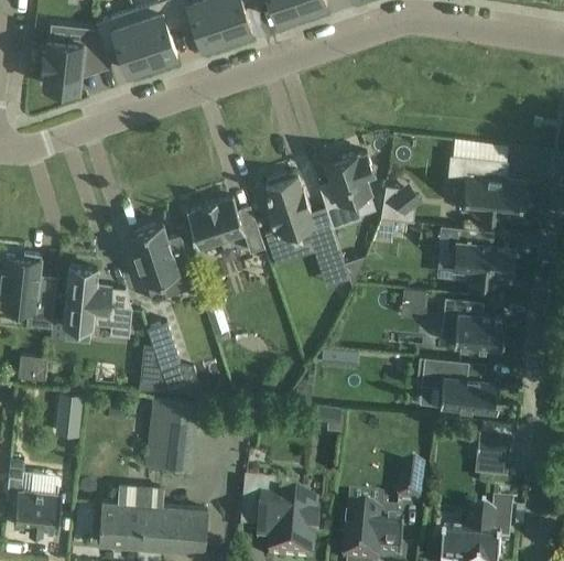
[(176,57),(166,29),(180,24),(171,0),(164,0),(133,11),(152,65),(176,57)]
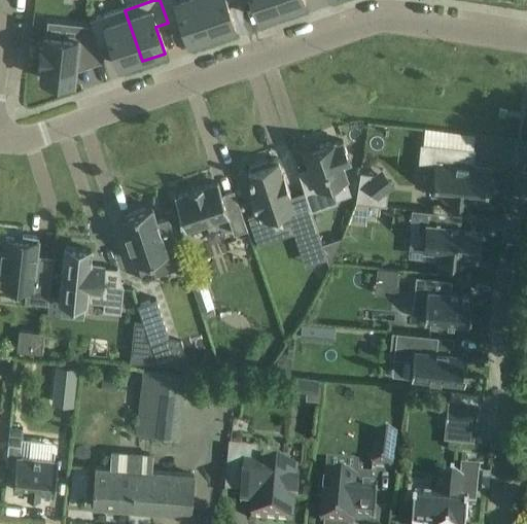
[(179,20),(188,45),(211,37),(199,0),(183,0),(176,3),(174,0),(160,0),(168,23),(179,20)]
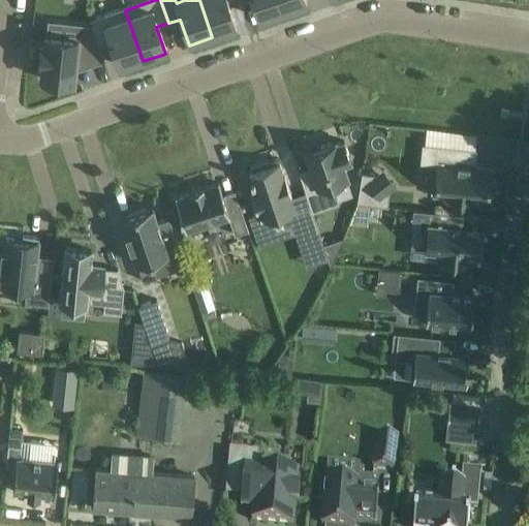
[(199,0),(212,37),(235,30),(227,3),(237,0),(199,0)]
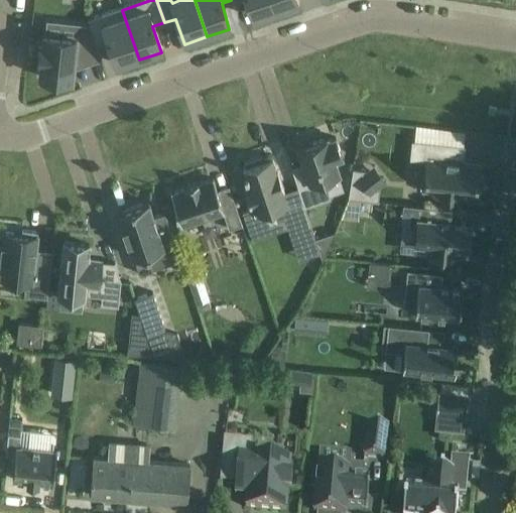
[(275,13),(270,0),(245,0),(253,21),(275,13)]
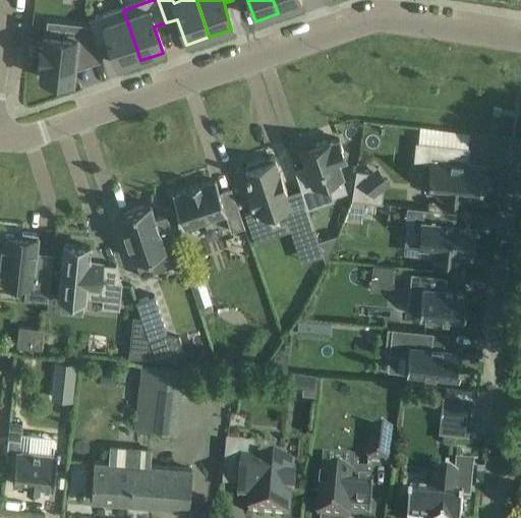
[(273,0),(278,13),(301,5),(298,0),(273,0)]
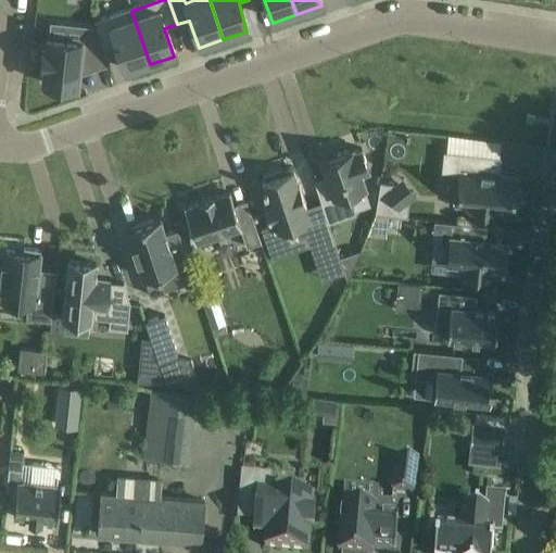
[(150,64),(131,11),(95,23),(95,25),(103,49),(115,45),(125,73),(150,64)]
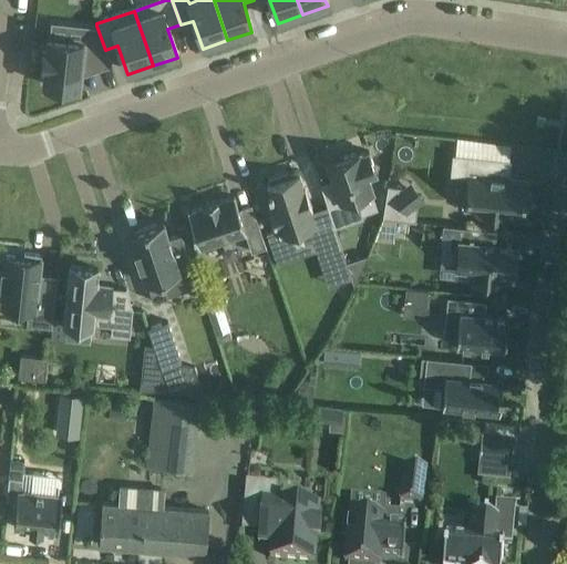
[(110,65),(103,47),(49,40),(48,49),(44,49),(42,71),(45,71),(43,86),(66,90),(66,86),(79,88),(80,75),(110,65)]
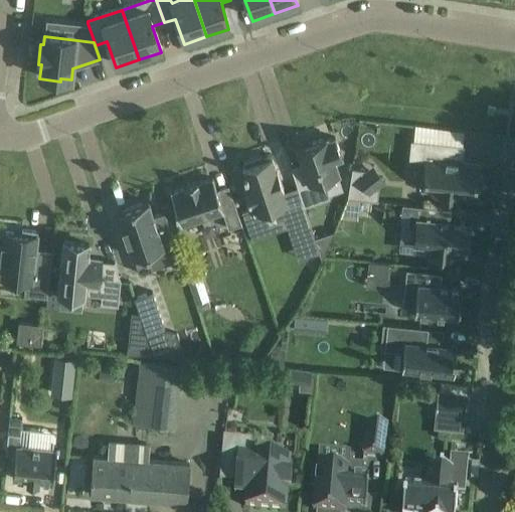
[(293,179),(303,209),(329,200),(323,181),(338,176),(333,162),(341,159),(334,140),(327,143),(326,140),(297,150),(305,175),(293,179)]
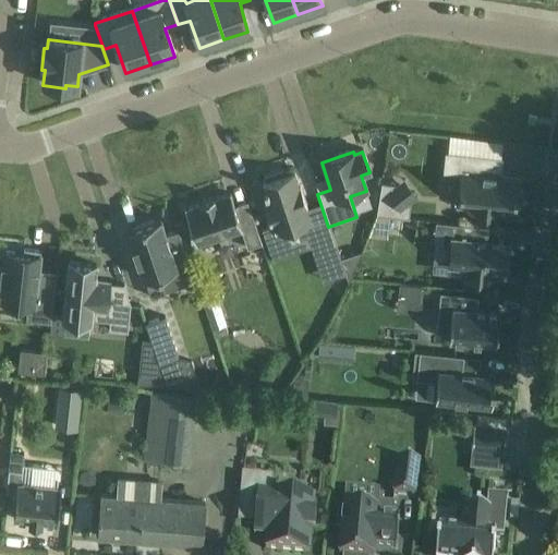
[(501,161),(445,156),(444,175),(461,176),(458,207),(475,209),(474,215),(496,217),(496,212),(513,213),(514,208),(519,209),(521,192),(516,191),(517,180),(499,178),(501,161)]
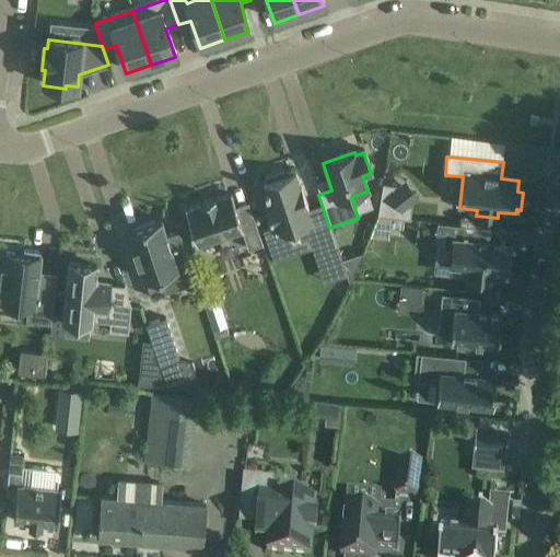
[(283,172),(264,178),(266,184),(263,185),(265,192),(264,192),(266,196),(267,196),(269,202),(263,205),(272,232),(263,234),(271,258),(288,253),(283,236),(301,231),(306,246),(317,243),(314,233),(313,234),(310,225),(312,224),(307,210),(307,209),(301,188),(300,188),(294,174),(284,177),(283,172)]
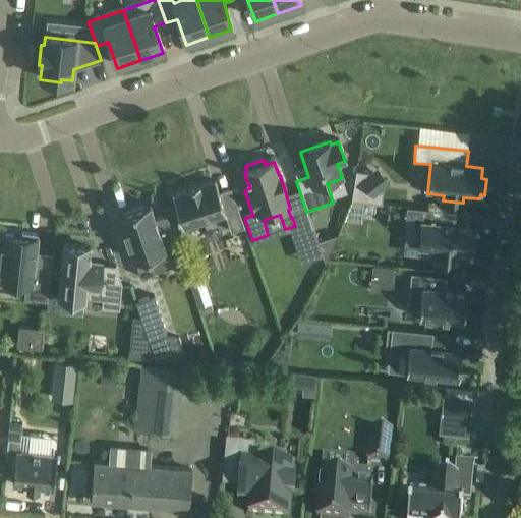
[(351,203),(351,204),(363,205),(382,207),(383,191),(367,190),(368,175),(355,173),(351,203)]
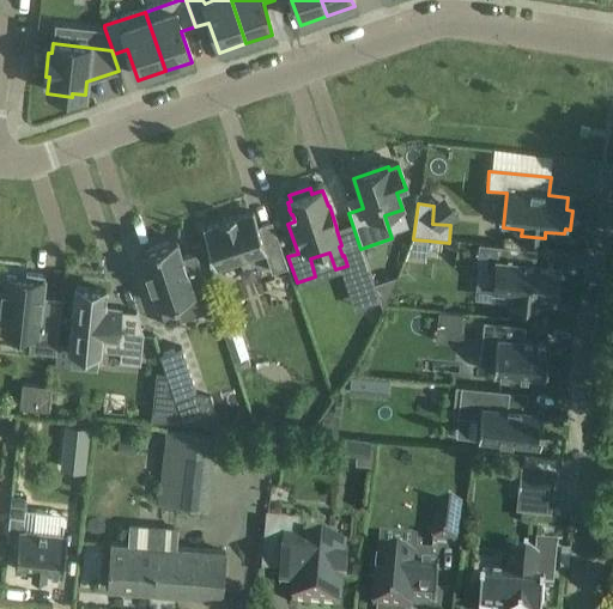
[(220,226),(202,232),(216,272),(263,255),(271,275),(286,270),(277,241),(262,245),(253,215),(235,221),(234,219),(220,224),(220,226)]
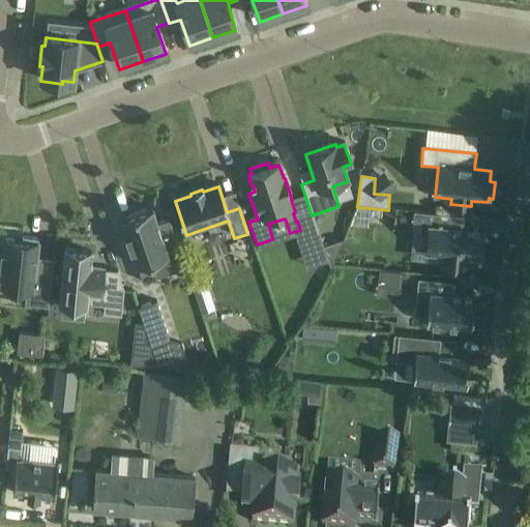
[(152,210),(120,221),(142,285),(156,280),(173,274),(174,273),(184,270),(185,270),(185,268),(179,251),(169,222),(157,225),(152,210)]
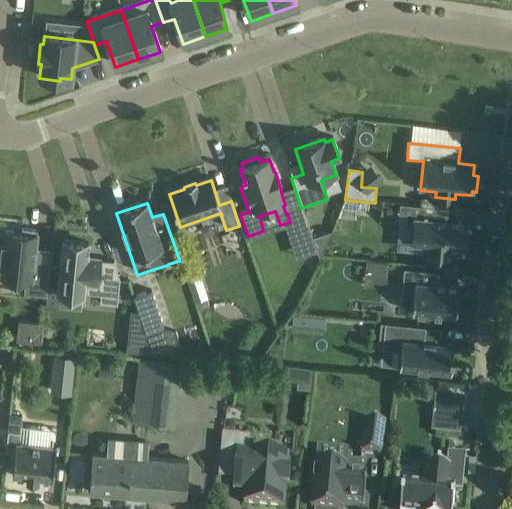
[(398,205),(397,224),(412,225),(411,244),(410,252),(426,253),(426,254),(427,254),(427,256),(450,258),(451,248),(463,249),(466,224),(421,220),(423,208),(398,205)]
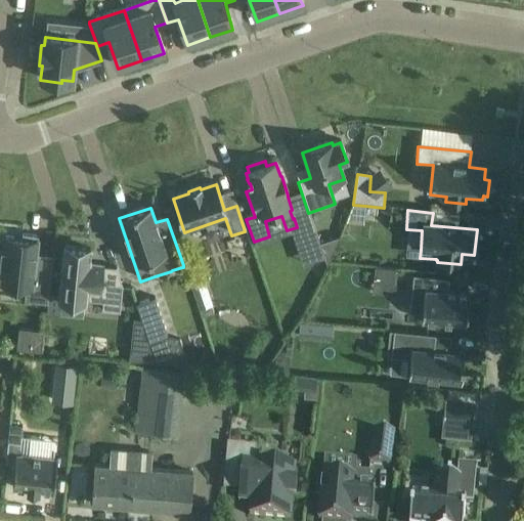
[(319,246),(309,213),(294,218),(297,227),(307,260),(322,255),(319,246)]
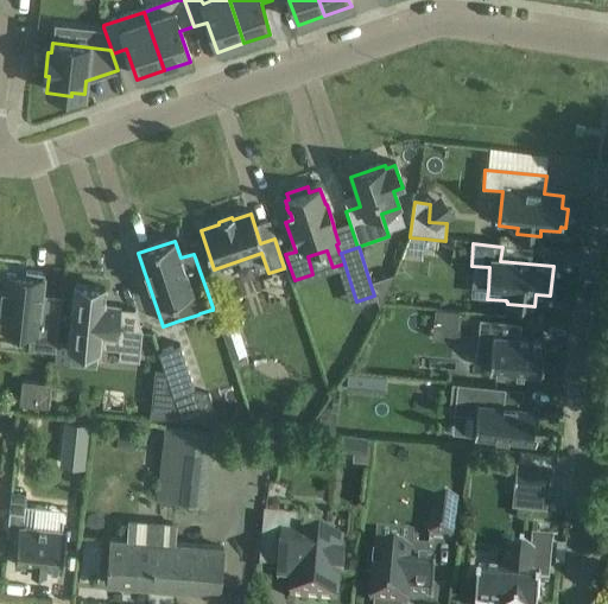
[(24,281),(6,280),(5,296),(1,296),(0,300),(0,313),(2,315),(0,335),(30,338),(27,354),(55,357),(59,307),(58,307),(40,305),(44,279),(25,277),(24,281)]
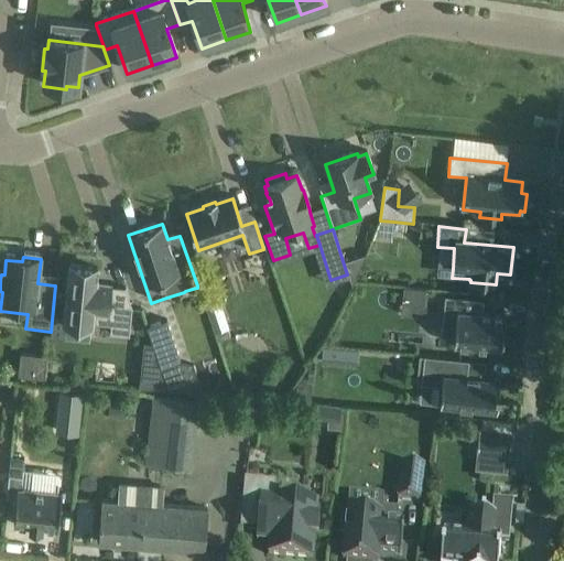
[(366,257),(344,265),(347,274),(349,278),(351,287),(355,286),(366,257)]
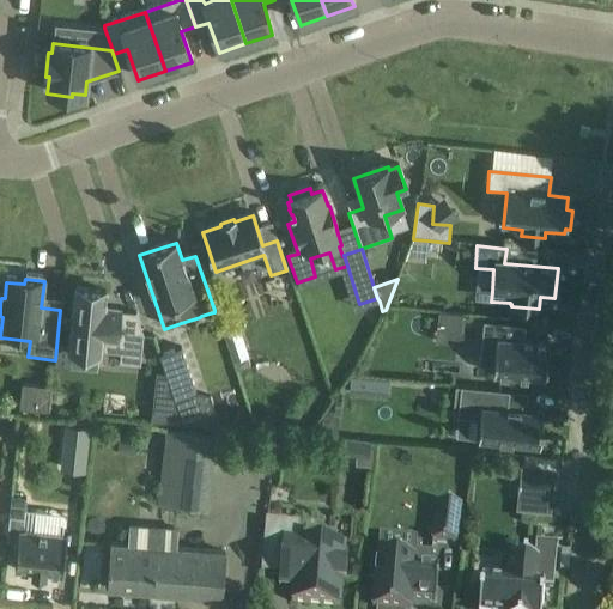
[(72,326),(70,353),(98,355),(98,353),(120,355),(119,365),(140,367),(143,335),(137,335),(138,321),(135,315),(119,312),(119,311),(103,310),(104,293),(76,291),(73,316),(73,317),(73,324),(72,326)]
